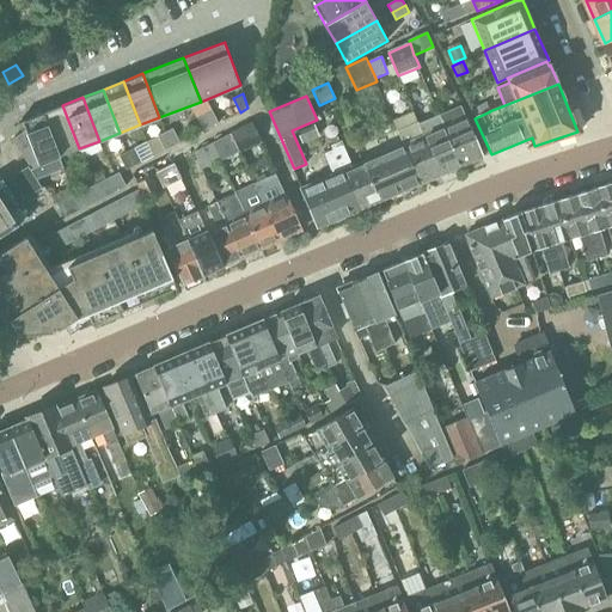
[(490,111),(489,111),(485,103),(471,110),(475,118),(490,111)]
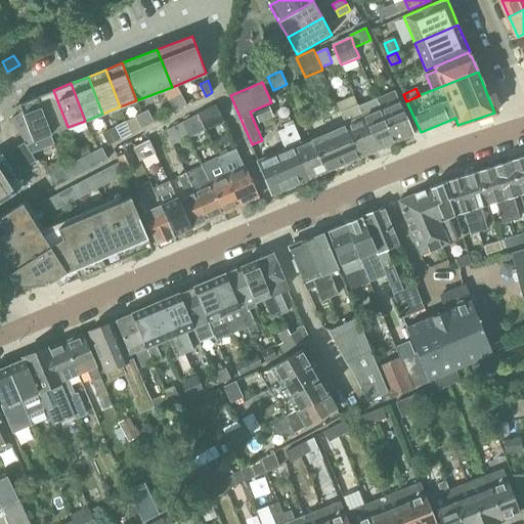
[(53,90),(37,96),(51,134),(68,127),(53,90)]
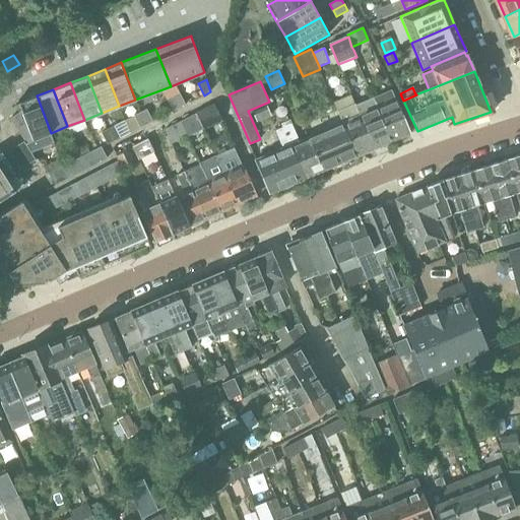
[(373,98),(376,104),(391,142),(409,134),(391,90),(373,98)]
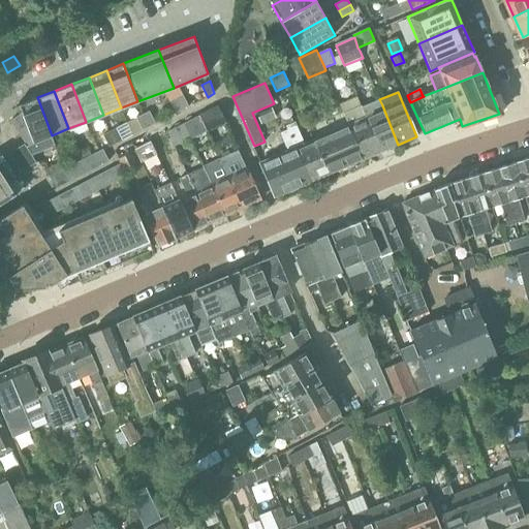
[(178,97),(184,109),(189,106),(183,94),(178,97)]
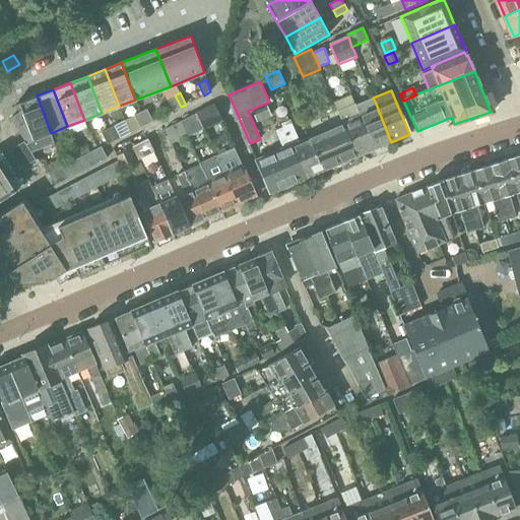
[(51,133),(37,95),(18,103),(21,111),(10,119),(33,152),(55,144),(51,133)]
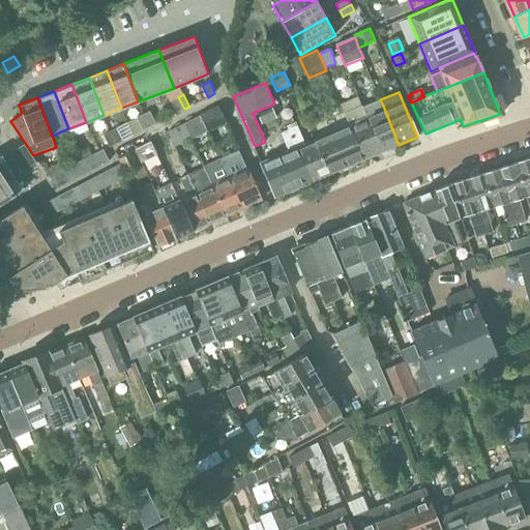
[(176,113),(184,109),(178,97),(170,100),(176,113)]
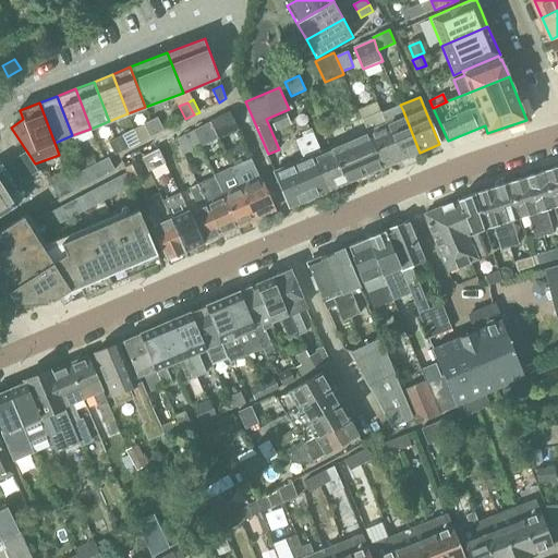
[(381,112),(402,160),(420,153),(403,111),(400,105),(388,110),(388,109),(381,112)]
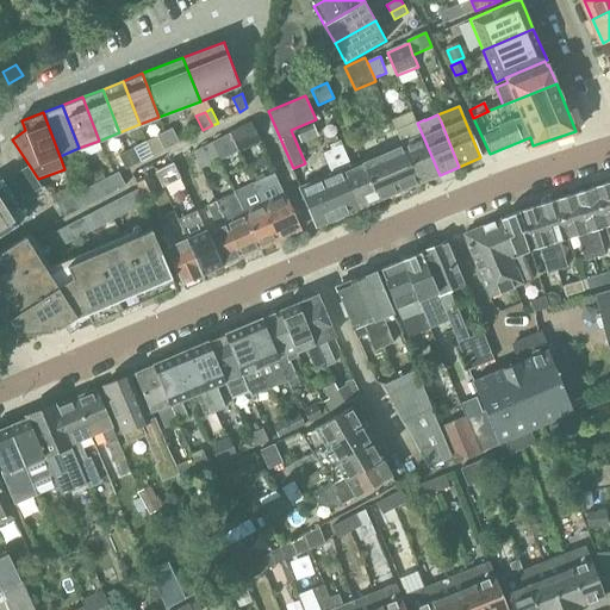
[(250,122),(230,132),(238,151),(260,142),(250,122)]
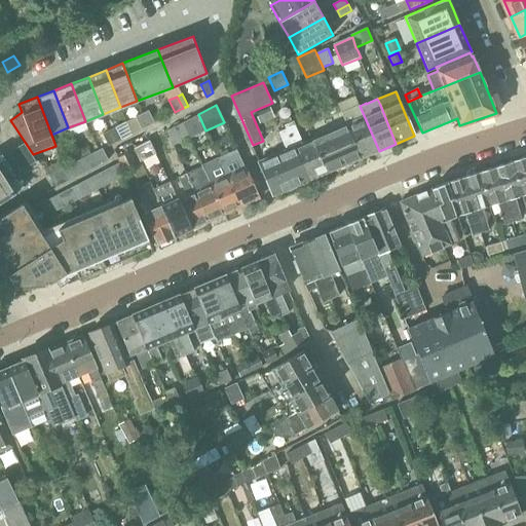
[(340,113),(344,120),(361,159),(379,151),(360,106),(359,105),(340,113)]
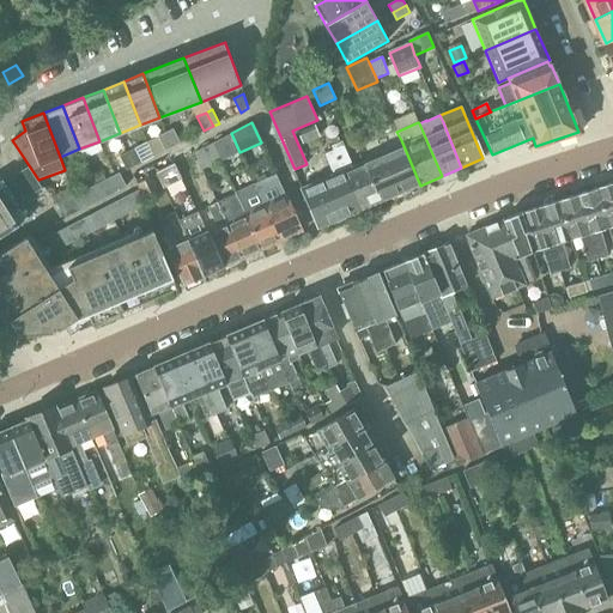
[(315,125),(297,132),(302,145),(320,137),(315,125)]
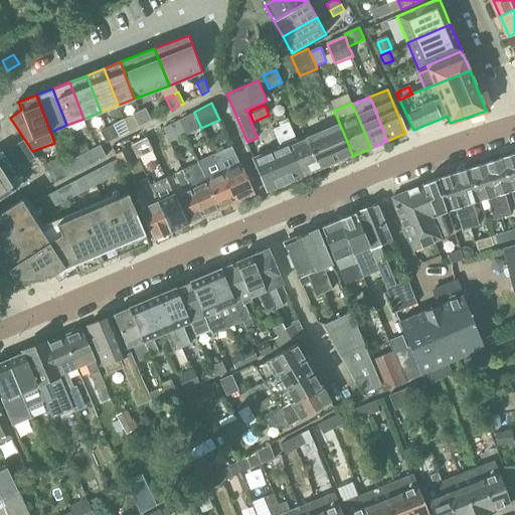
[(139,112),(145,123),(152,120),(146,108),(139,112)]
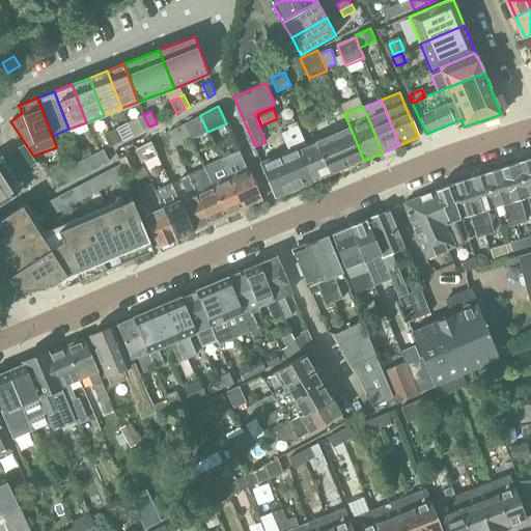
[(149,127),(143,115),(137,118),(143,130),(149,127)]
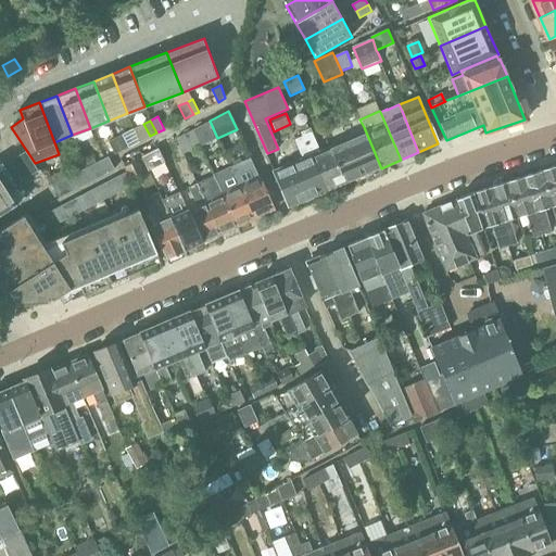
[(210,121),(193,129),(201,146),(217,138),(210,121)]
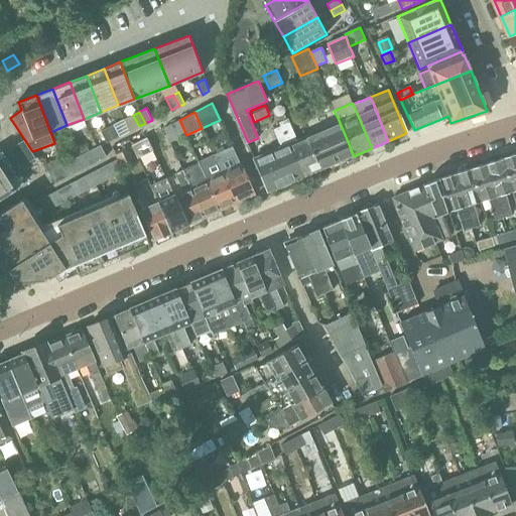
[(277,123),(279,126),(280,126),(302,177),(320,169),(304,132),(300,134),(302,138),(296,140),(287,118),(277,123)]
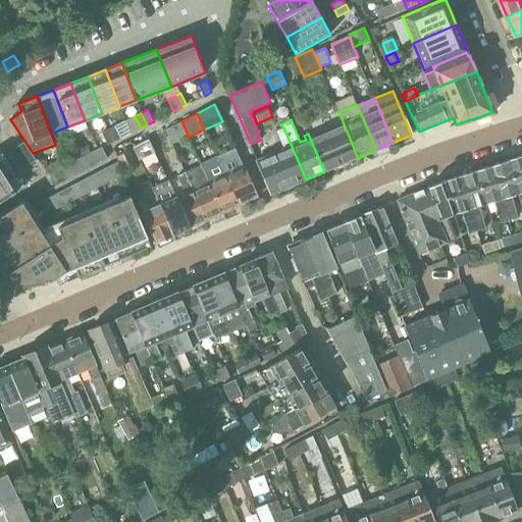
[(340,125),(326,131),(342,164),(358,158),(342,119),(338,121),(340,125)]
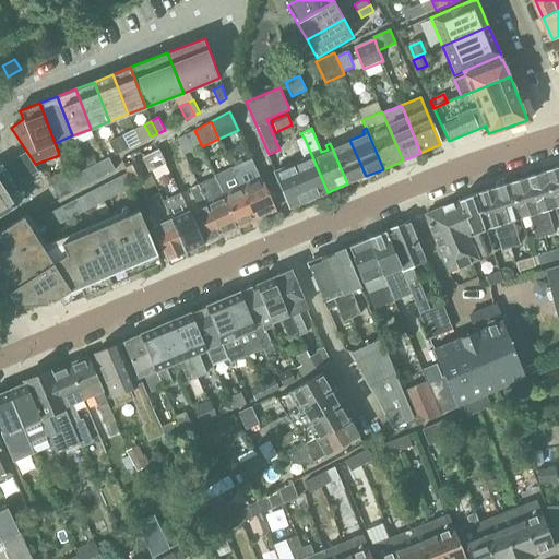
[(194,130),(178,139),(182,149),(186,154),(202,146),(194,130)]
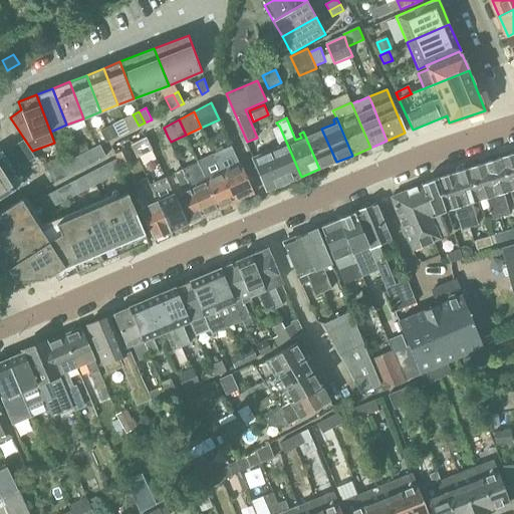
[(106,127),(112,140),(119,136),(113,124),(106,127)]
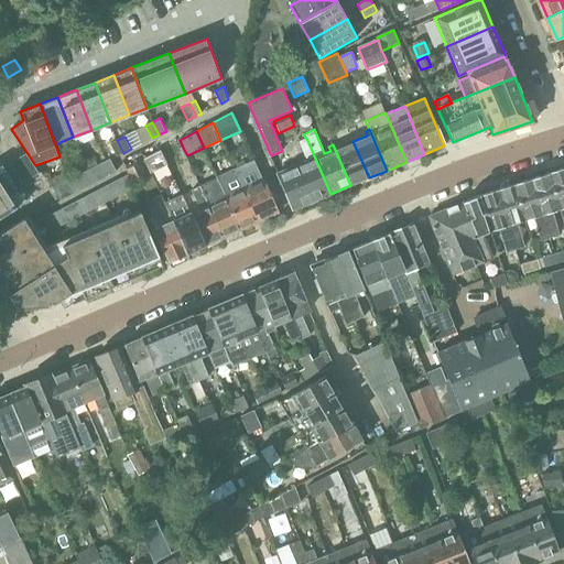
[(312,202),(331,194),(306,138),(305,138),(297,141),(305,161),(301,163),(300,159),(294,161),(312,202)]
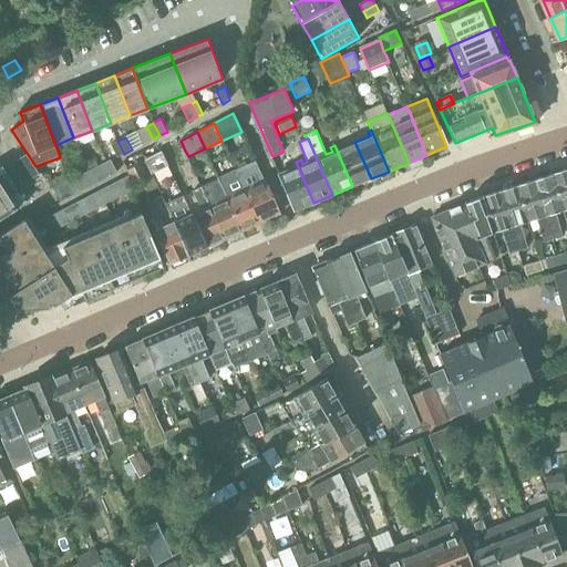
[(124,154),(117,141),(111,144),(117,157),(124,154)]
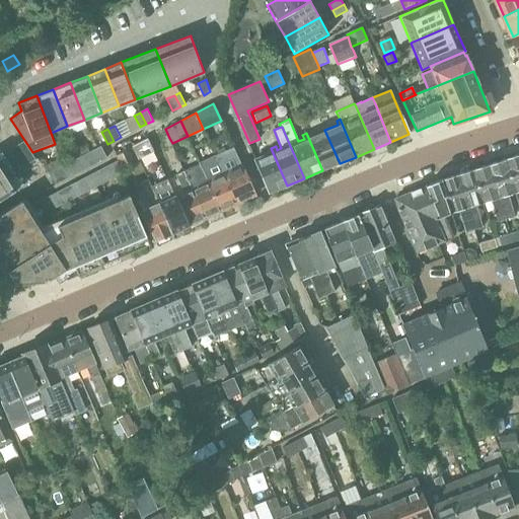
[(310,131),(306,133),(322,170),(340,163),(324,130),(312,135),(310,131)]
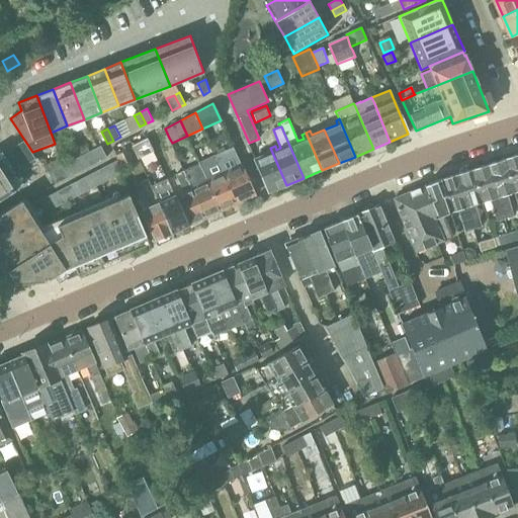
[(147,138),(131,146),(138,160),(154,152),(147,138)]
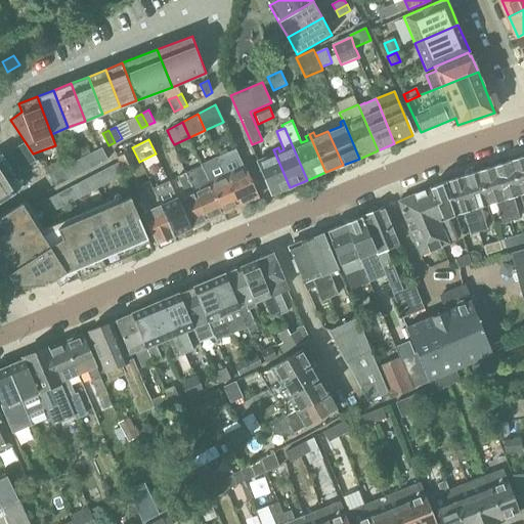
[(191,228),(208,221),(186,173),(185,173),(171,142),(161,147),(175,178),(177,177),(184,194),(182,195),(178,197),(191,228)]
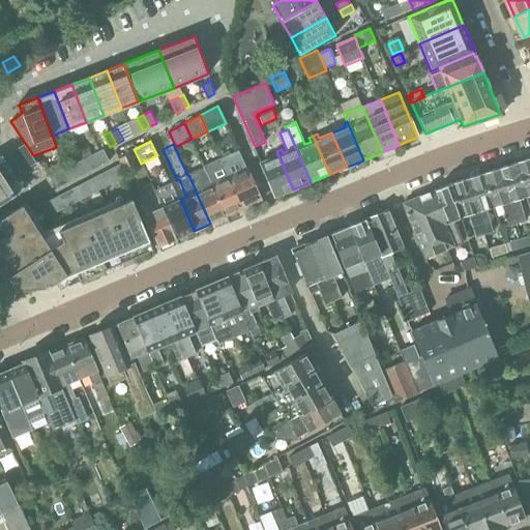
[(22,171),(35,163),(24,145),(10,153),(22,171)]
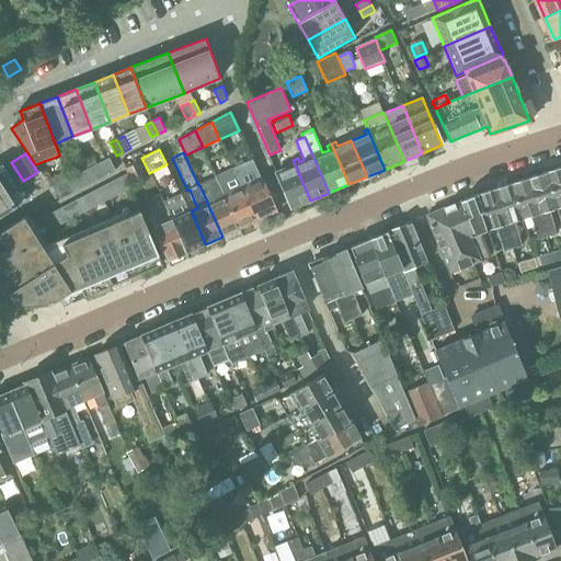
[(102,161),(109,174),(116,171),(110,158),(102,161)]
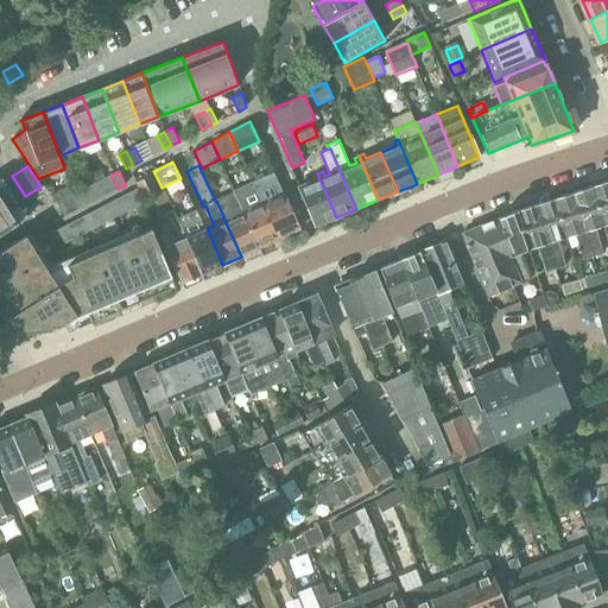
[(336,217),(317,173),(312,176),(315,181),(299,187),(317,226),(336,217)]
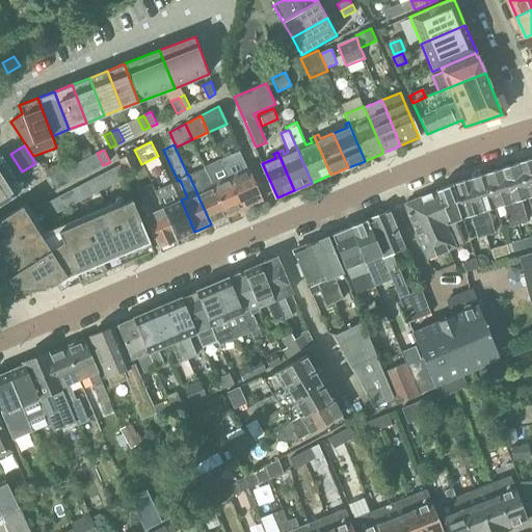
[(103,165),(97,153),(90,157),(97,168),(103,165)]
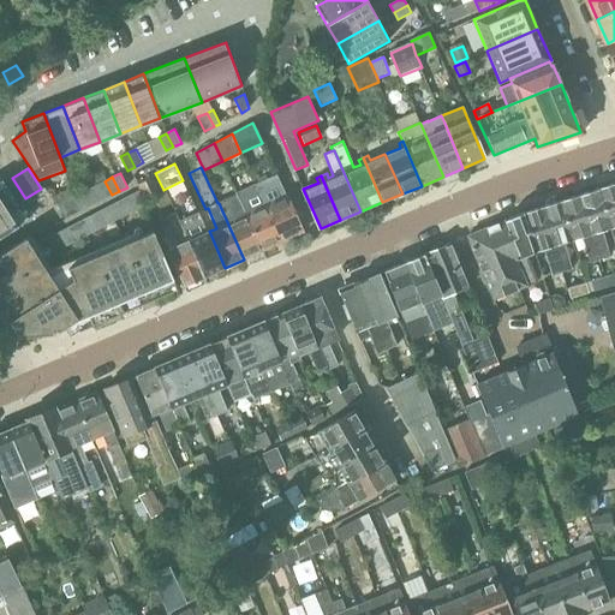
[(139,190),(145,204),(161,197),(151,177),(137,184),(139,190)]
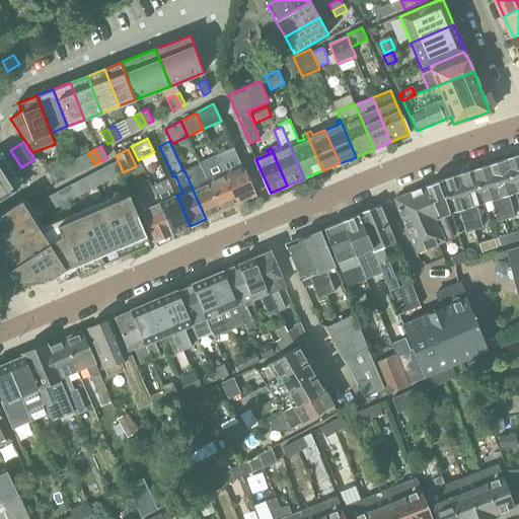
[(1,151),(0,152),(0,200),(23,184),(1,151)]
